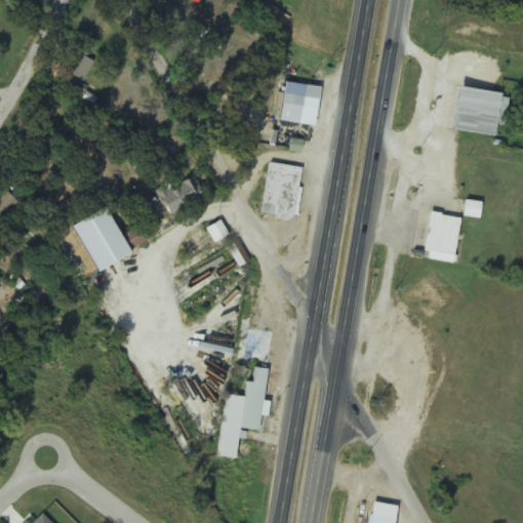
[(94,62),(79,52),(68,73),(83,82),(94,62)]
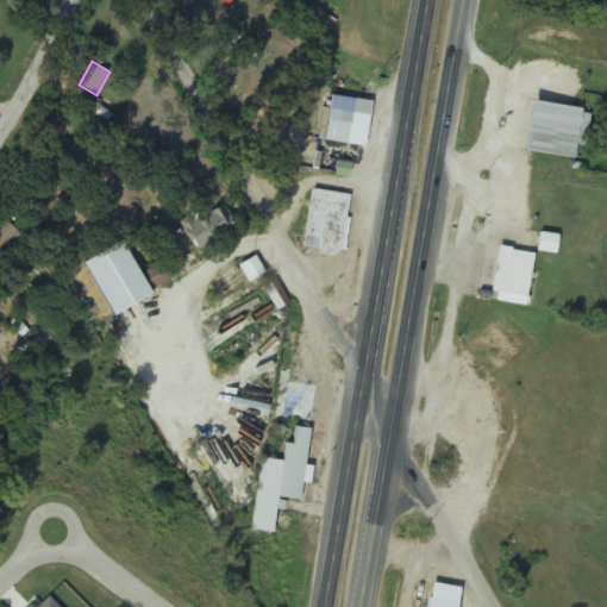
[(365,144),(369,114),(354,112),(356,92),(330,88),(324,139),(365,144)]
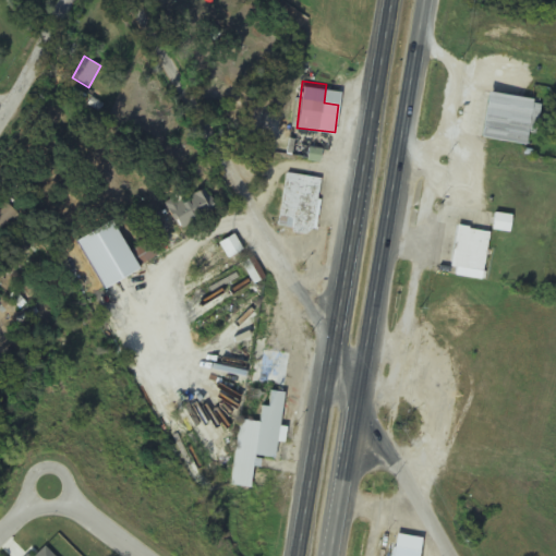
[(528,144),(530,133),(538,134),(542,100),(486,92),(479,136),(528,144)]
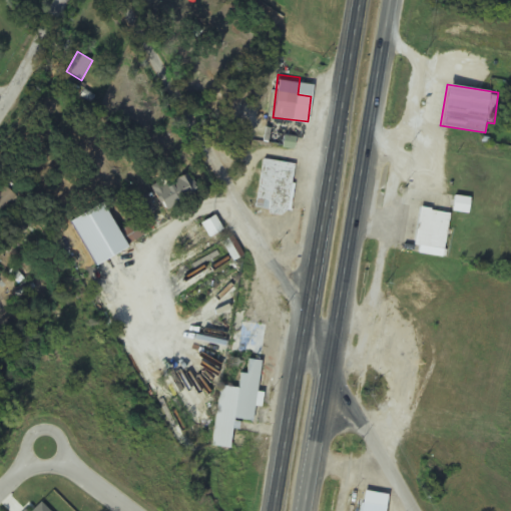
[(297,163),(264,158),(257,207),(290,212),(297,163)]
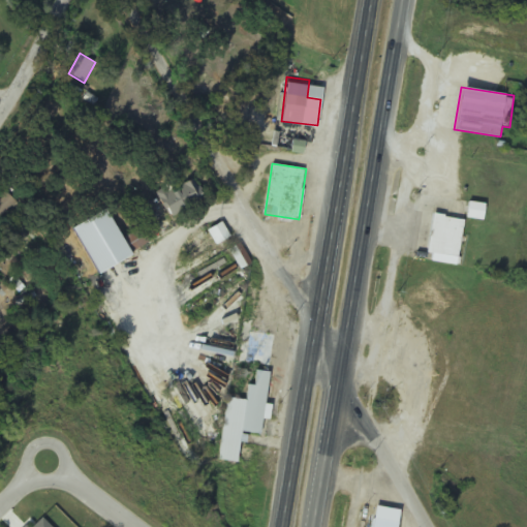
[(175,218),(205,196),(189,175),(159,196),(175,218)]
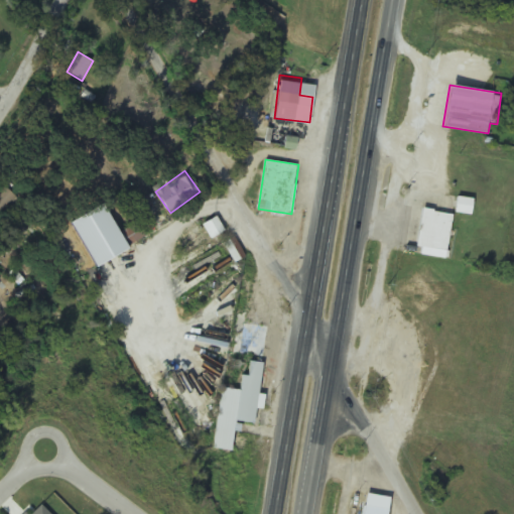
[(0,212),(17,199),(5,184),(0,188),(0,212)]
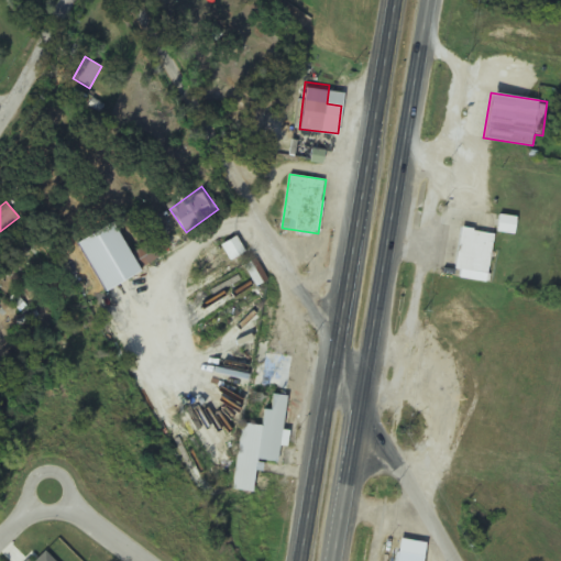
[(494,233),(462,229),(454,276),(487,281),(494,233)]
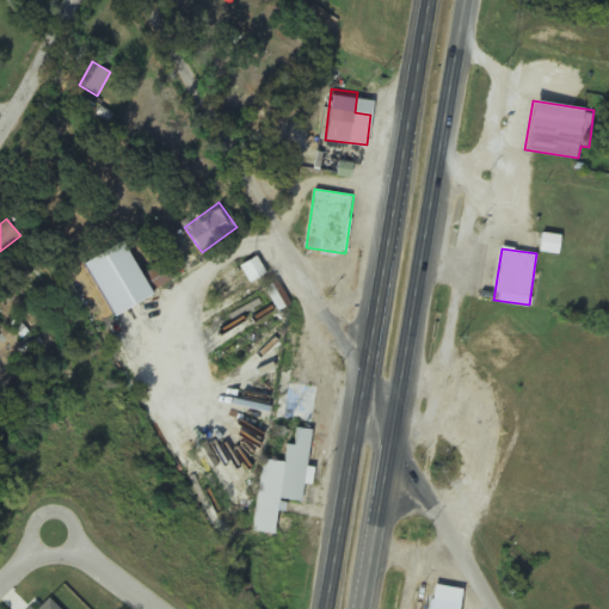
[(190,293),(226,368),(291,336),(278,309),(290,303),(278,278),(264,285),(260,276),(265,274),(257,257),(241,264),(250,282),(239,288),(232,272),(190,293)]
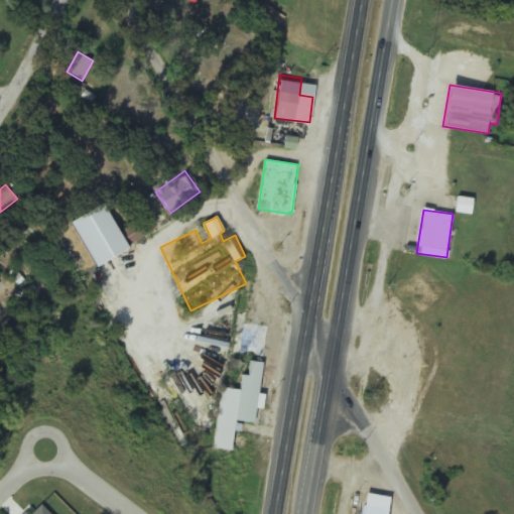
[(93,250),(102,263),(125,248),(121,241),(116,244),(112,238),(93,250)]
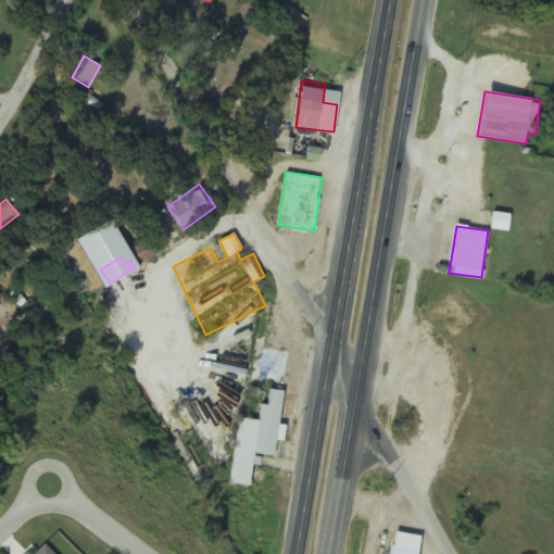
[(291,350),(263,345),(262,355),(255,355),(252,380),(286,385),(291,350)]
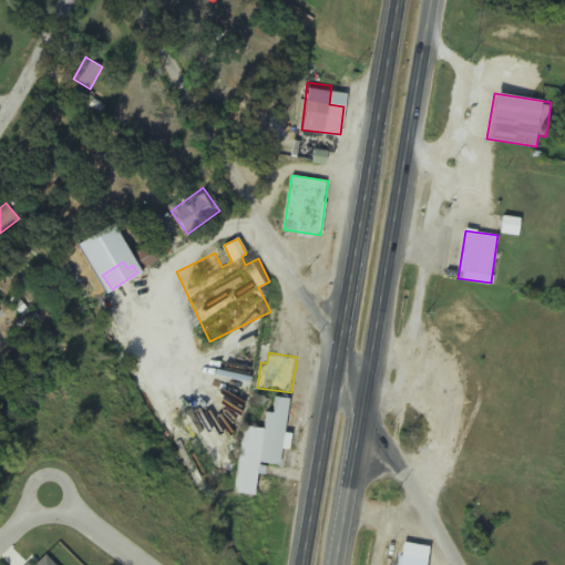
[(256,495),(259,462),(280,464),(283,448),(288,448),(290,433),(285,433),(289,398),(275,396),(274,412),(266,411),(265,427),(243,424),(235,493),(256,495)]
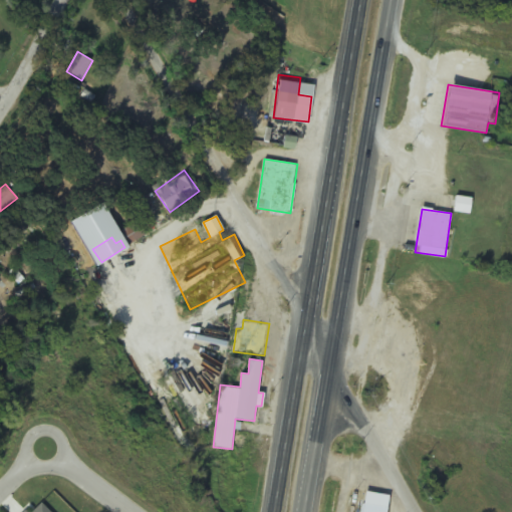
[(387,511),(389,507),(362,503),(360,511),(387,511)]
